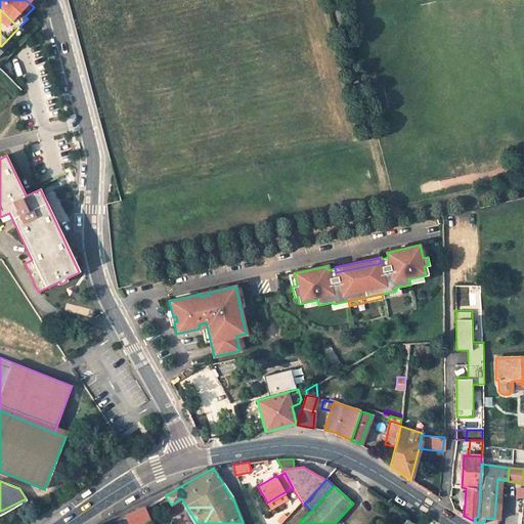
[(268,506),(285,496),(282,493),(267,503),(268,506)]
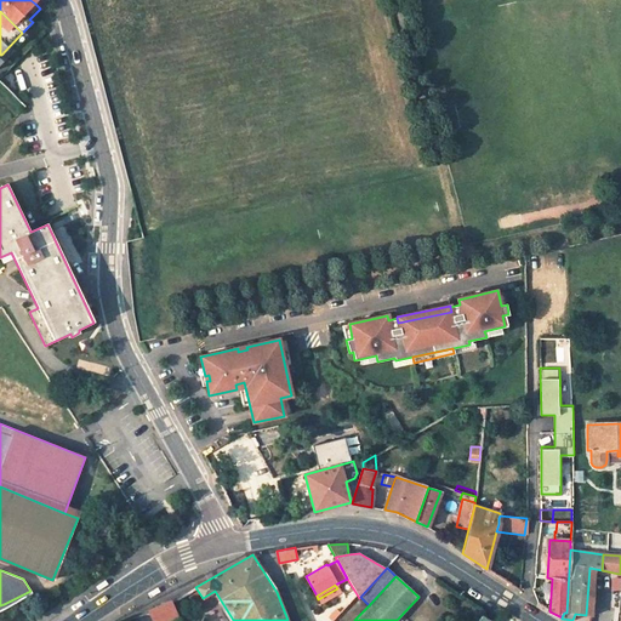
[(30,591),(4,604),(0,605),(0,613),(33,596),(30,591)]
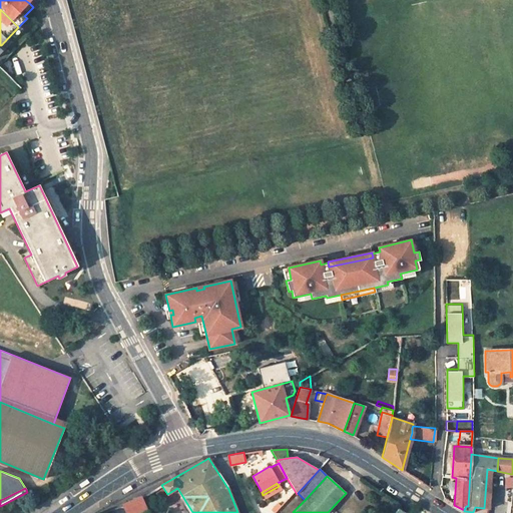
[(133,512),(145,508),(140,497),(123,505),(126,512),(133,512)]
